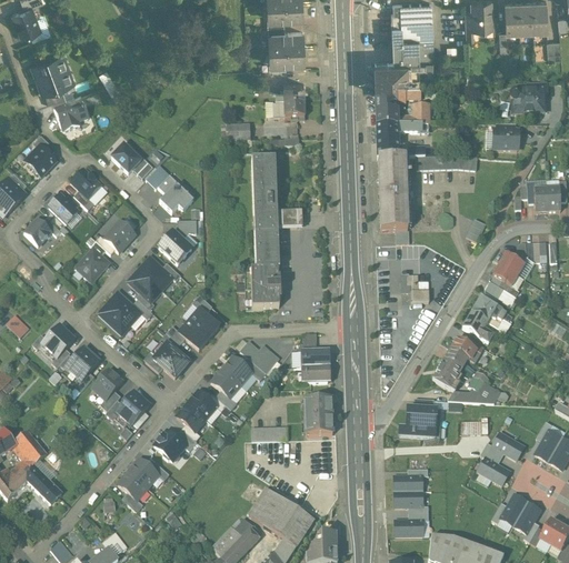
[(301,0),(269,1),(270,17),(283,16),(301,16),(301,6),(302,3),(301,2),(301,0)]
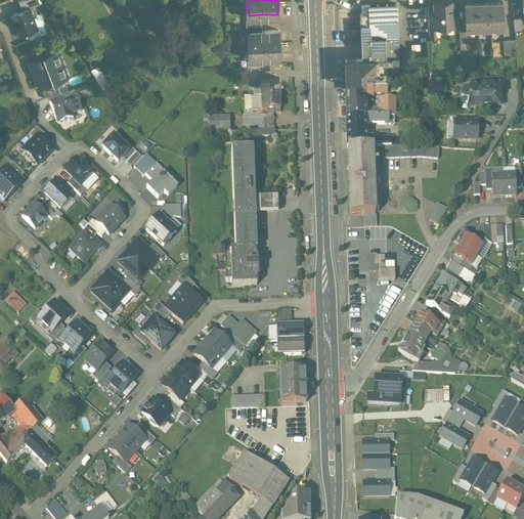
[(396,0),(361,1),(361,10),(360,10),(361,54),(385,54),(399,54),(398,33),(396,0)]
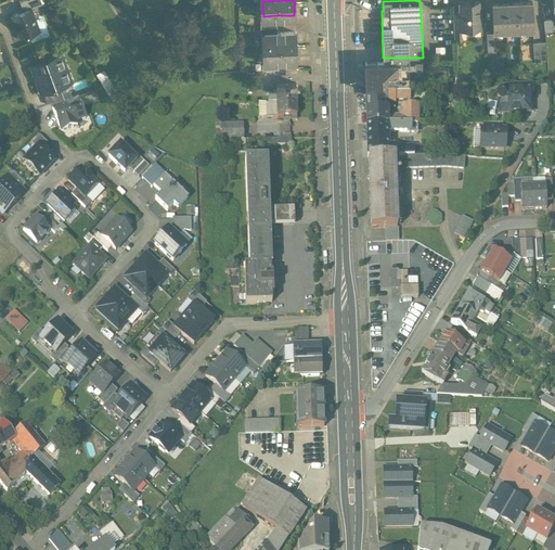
[(460,0),(460,11),(461,24),(462,24),(479,23),(478,0),(460,0)]
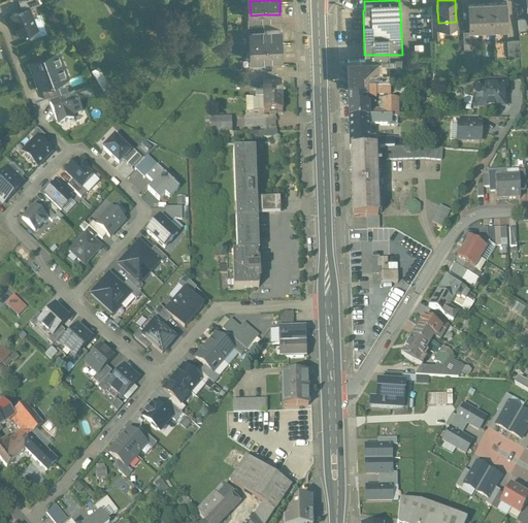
[(467,0),(469,28),(469,25),(482,24),(481,0),(467,0)]
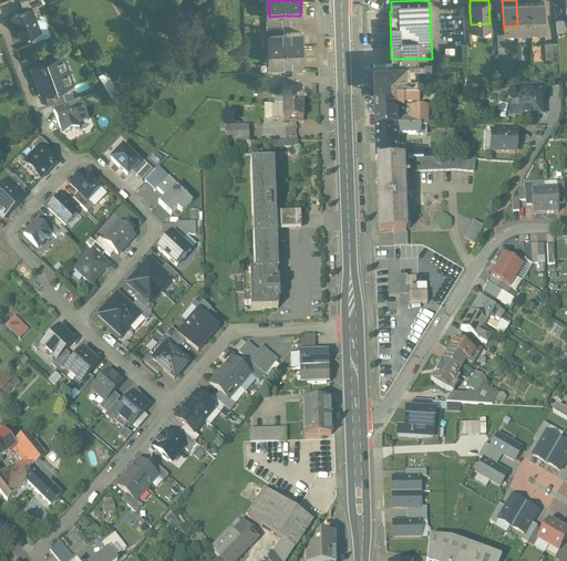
[(516,0),(517,26),(531,26),(529,0),(516,0)]
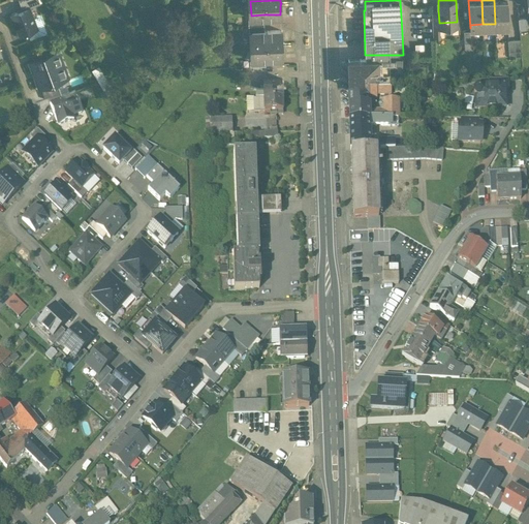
[(494,0),(495,24),(507,23),(507,26),(508,26),(507,0),(494,0)]
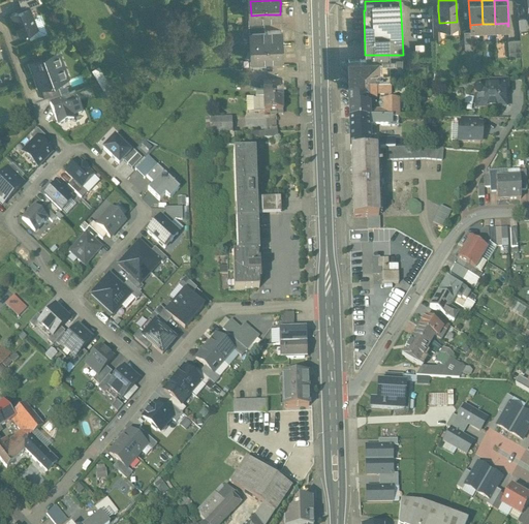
[(23,5),(11,9),(20,31),(36,25),(29,3),(23,5)]
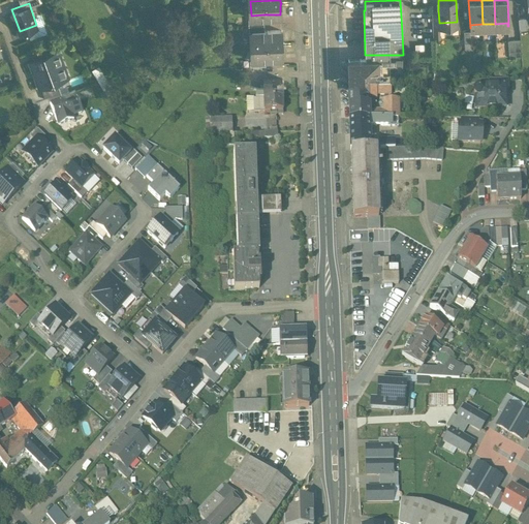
[(263,27),(251,28),(252,42),(281,41),(281,38),(282,37),(281,35),(281,27),(263,27)]
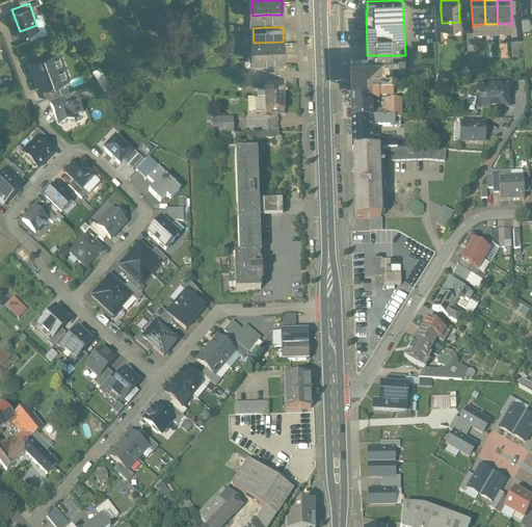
[(283,42),(254,43),(255,56),(266,56),(284,55),(284,47),(285,45),(283,44),(283,42)]
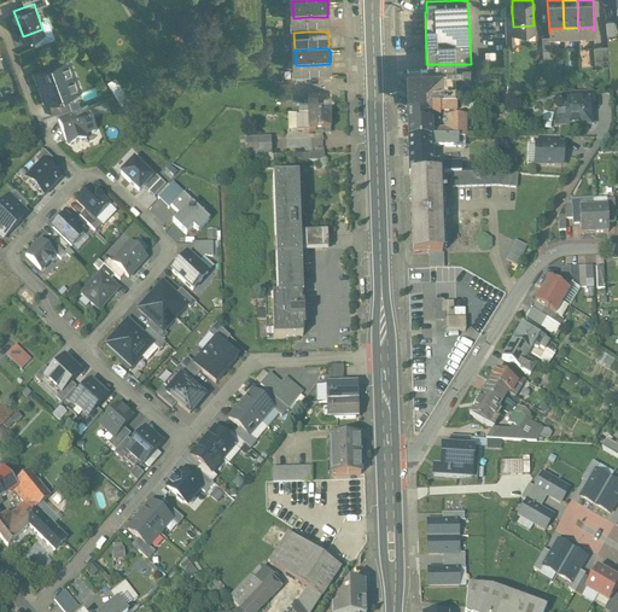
[(68,53),(34,66),(45,97),(79,85),(68,53)]
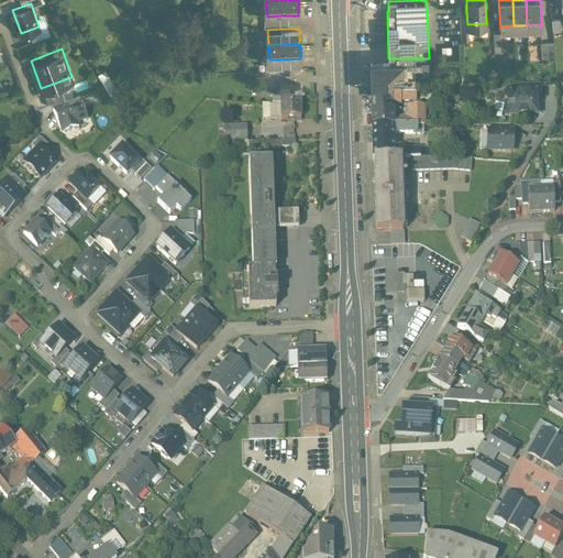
[(414,58),(388,58),(388,59),(371,59),(372,90),(400,89),(415,89),(414,58)]
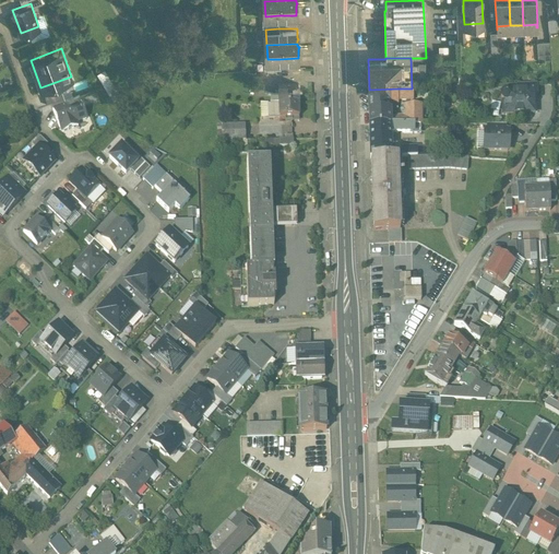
[(298,79),(278,79),(280,99),(298,99),(298,79)]
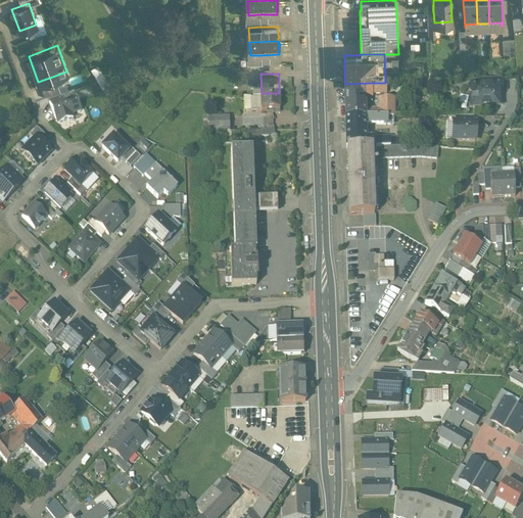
[(498,81),(484,82),(484,81),(471,81),(469,84),(469,88),(472,91),(472,102),(479,102),(482,105),(489,105),(492,102),(500,101),(498,81)]
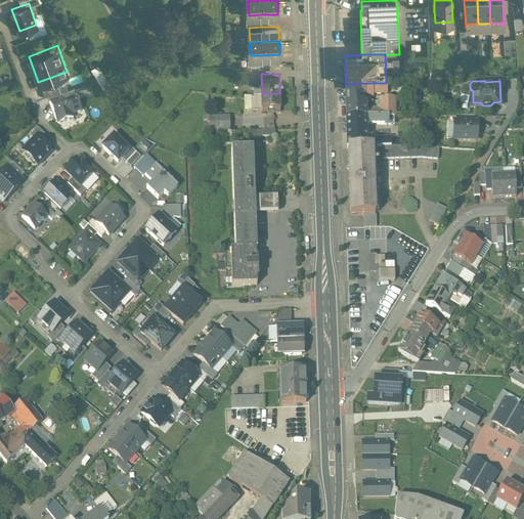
[(376,91),(376,88),(373,88),(373,83),(346,84),(346,92),(364,91),(374,91),(376,91)]
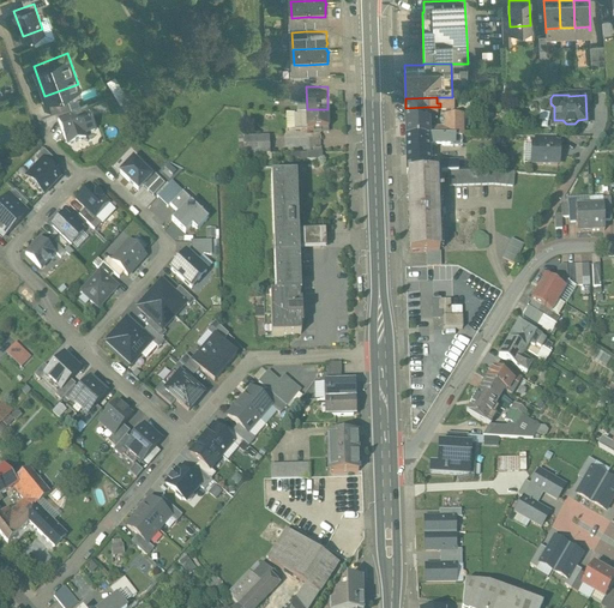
[(88,106),(58,116),(66,137),(67,137),(68,142),(86,134),(84,130),(95,126),(88,106)]
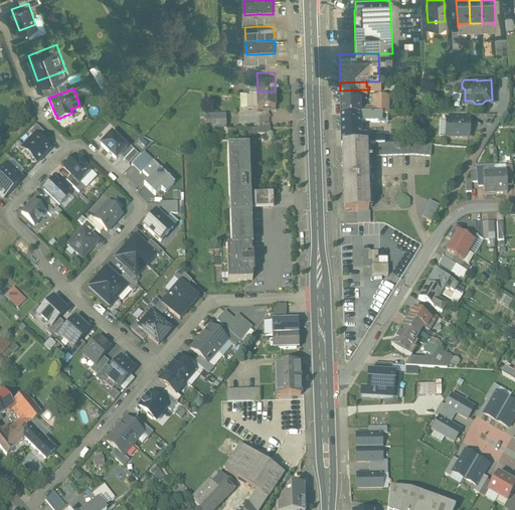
[(358,90),(340,91),(341,111),(359,110),(359,105),(358,90)]
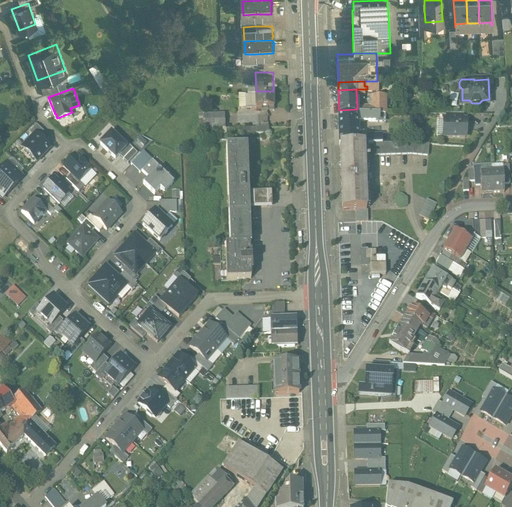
[(256,103),(256,91),(247,92),(247,103),(256,103)]
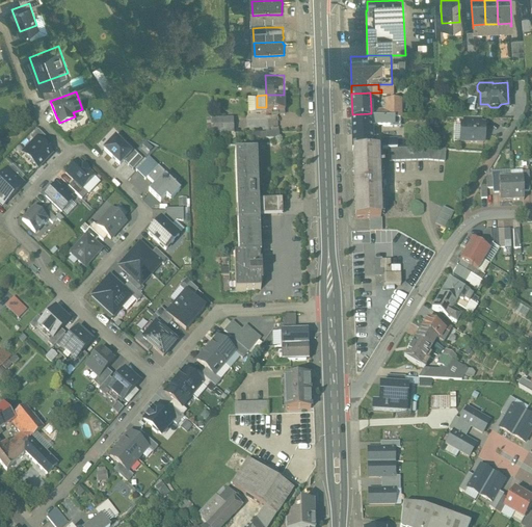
[(284,95),(266,95),(266,107),(277,106),(285,106),(284,95)]
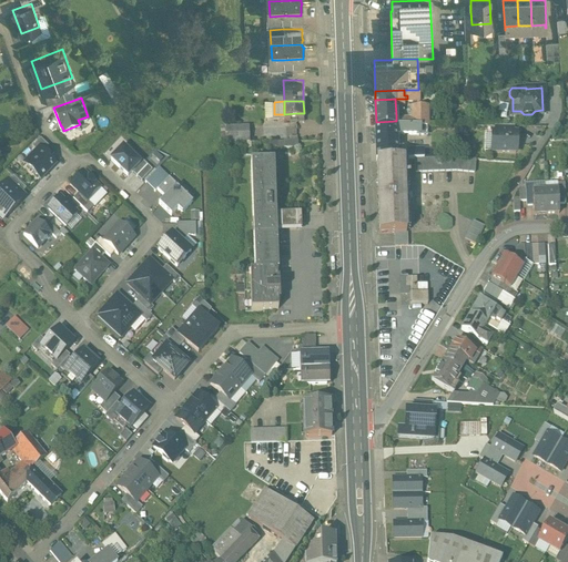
[(424,102),(415,102),(415,121),(425,122),(424,102)]
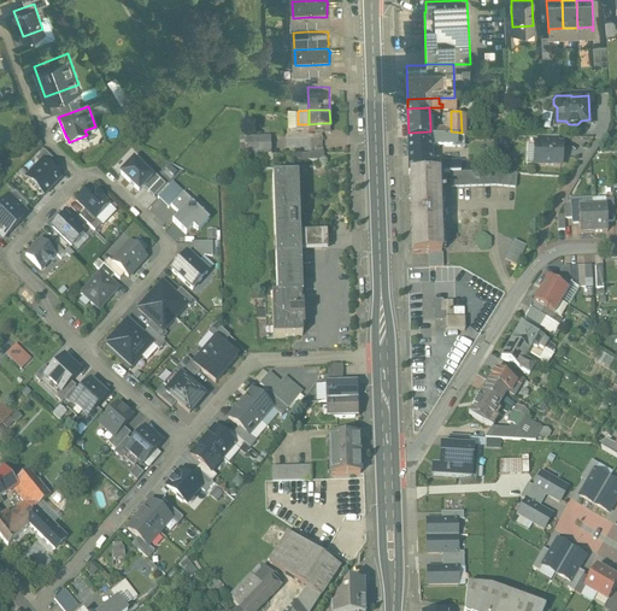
[(430,131),(409,133),(409,151),(430,150),(430,140),(430,131)]
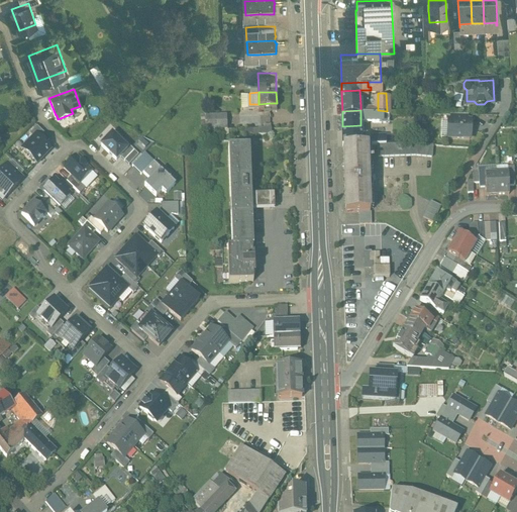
[(378,110),(360,110),(360,117),(367,117),(367,118),(379,118),(378,110)]
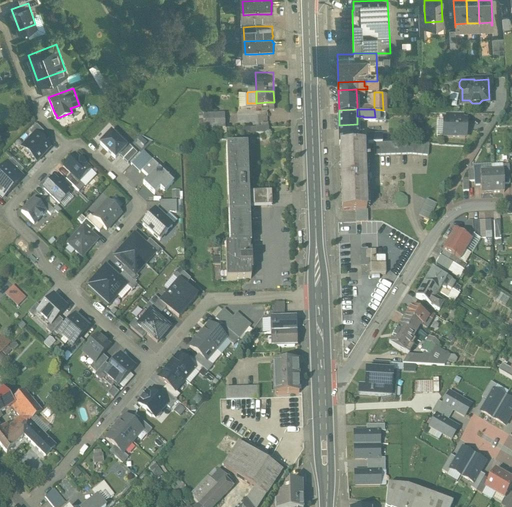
[(224,110),(204,111),(204,124),(225,124),(224,110)]
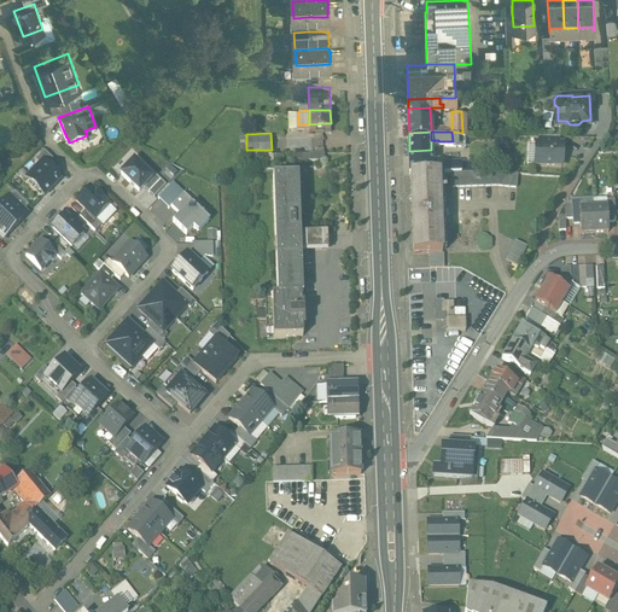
[(538,139),(536,139),(535,159),(561,161),(563,140),(559,140),(538,139)]
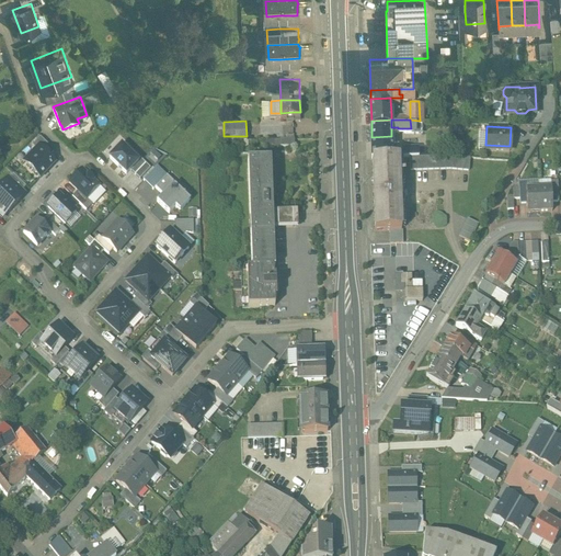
[(54,147),(39,134),(32,142),(36,146),(38,144),(49,152),(54,147)]
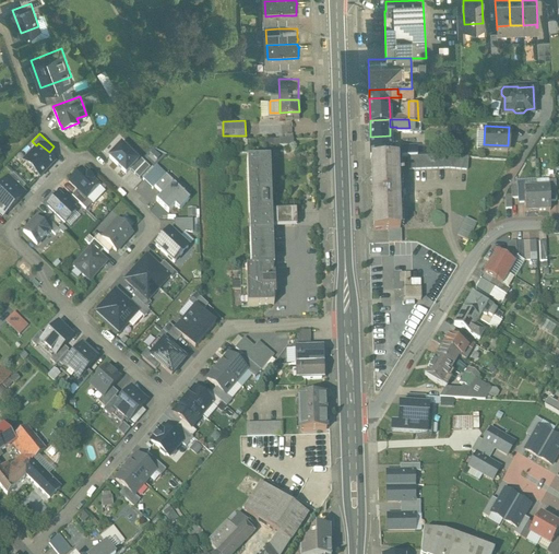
[(138,157),(121,141),(108,154),(125,169),(130,165),(138,157)]
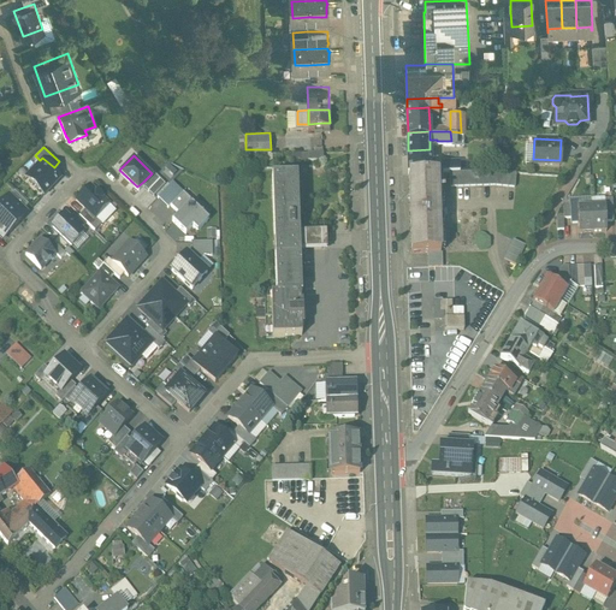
[(54,167),(42,158),(40,160),(27,175),(45,191),(60,175),(54,167)]
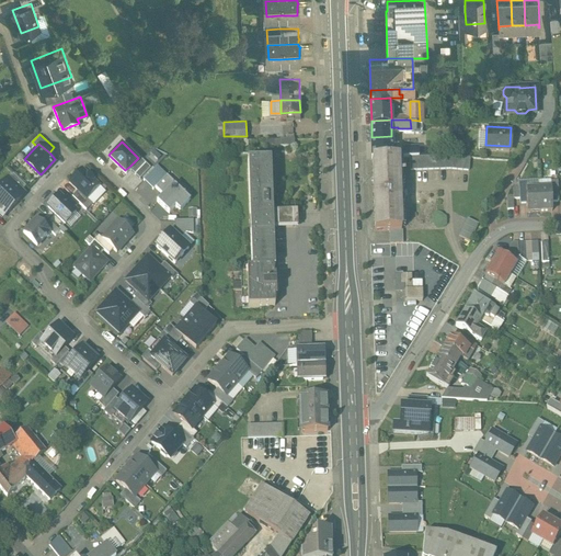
[(392,144),(371,144),(373,155),(392,154),(392,145),(392,144)]
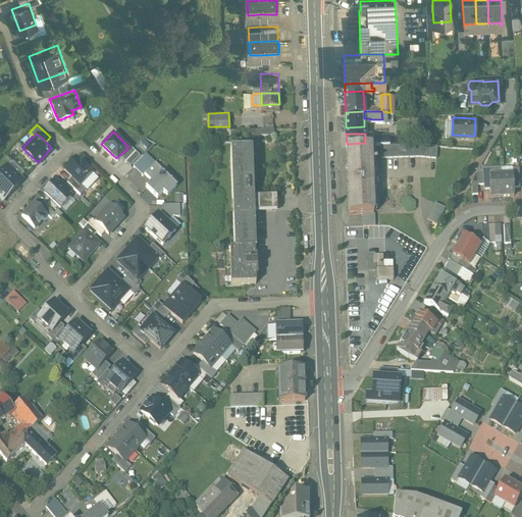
[(389,134),(365,135),(365,143),(381,142),(389,142),(389,134)]
